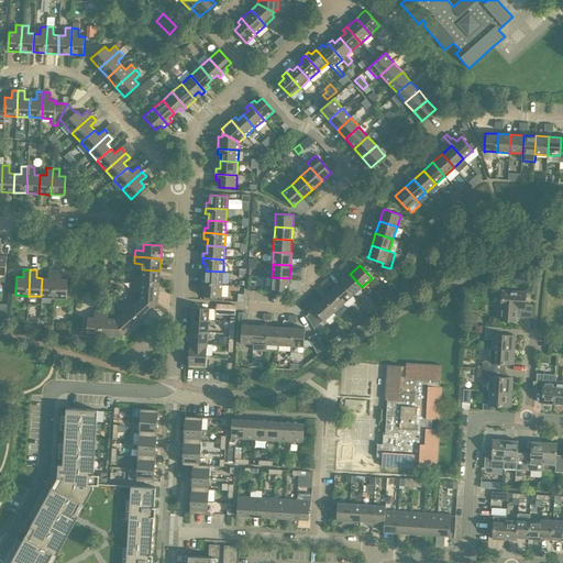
[(159,283),(159,271),(142,269),(141,276),(133,275),(133,282),(159,283)]
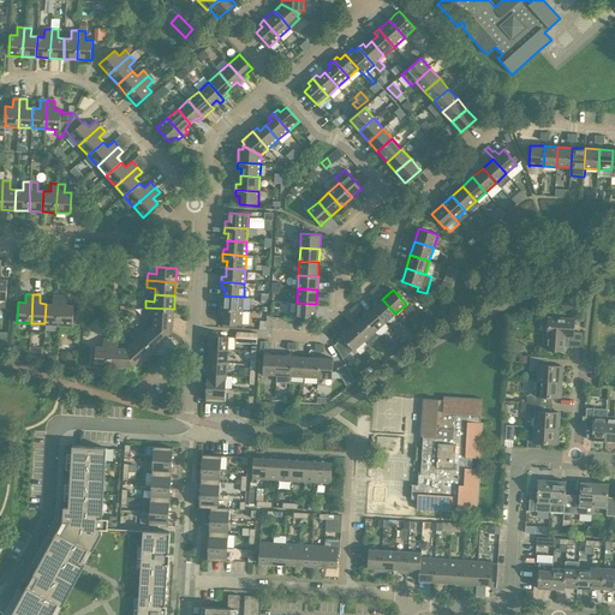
[(45,323),(58,324),(60,296),(53,296),(53,304),(46,304),(45,323)]
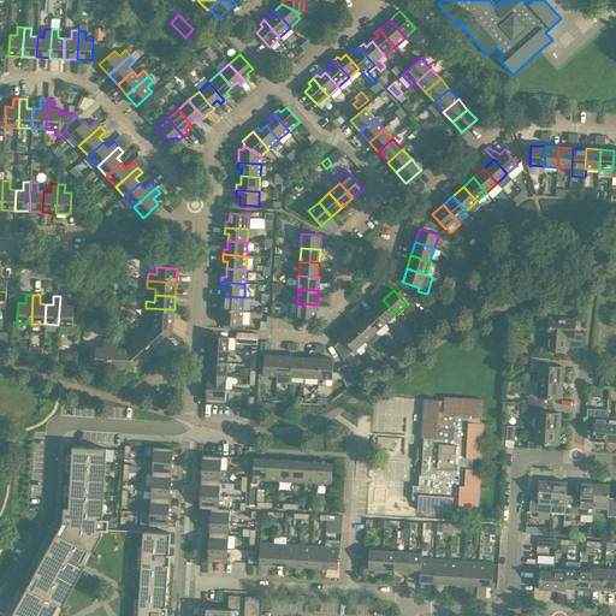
[(80,326),(80,315),(73,314),(73,306),(66,306),(67,297),(60,296),(58,325),(80,326)]
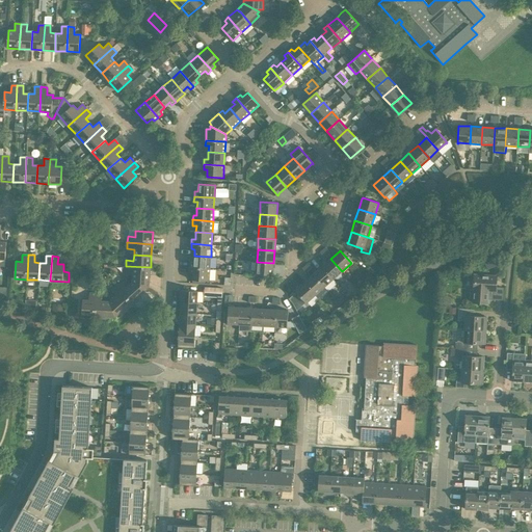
[(210,268),(211,257),(194,256),(193,263),(190,262),(190,267),(210,268)]
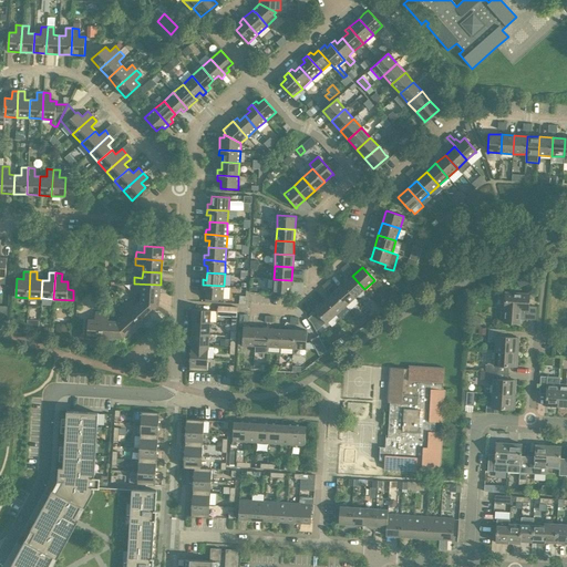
[(352,276),(343,284),(354,298),(364,289),(352,276)]
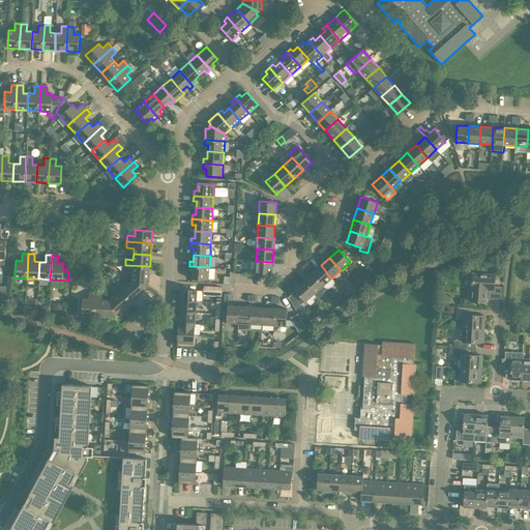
[(272,272),(272,262),(256,261),(255,271),(255,272),(272,273),(272,272)]
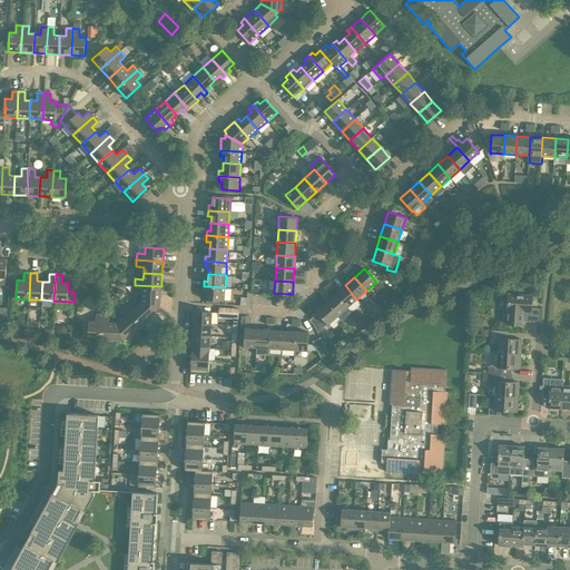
[(160,300),(161,286),(135,285),(135,292),(143,292),(141,302),(157,310),(158,300),(160,300)]
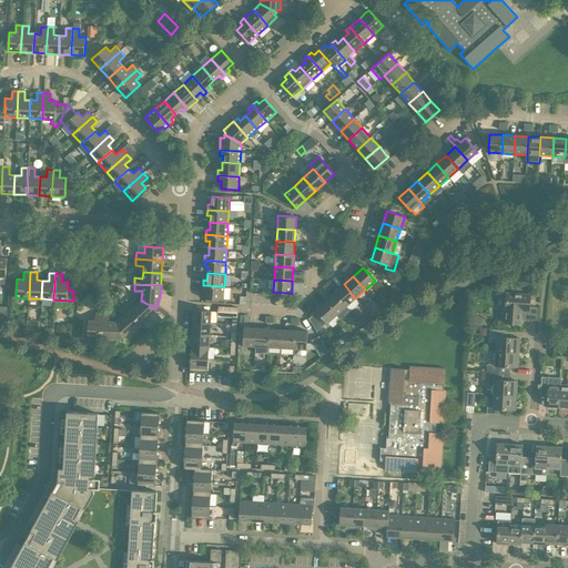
[(346,306),(355,298),(344,284),(334,293),(346,306)]
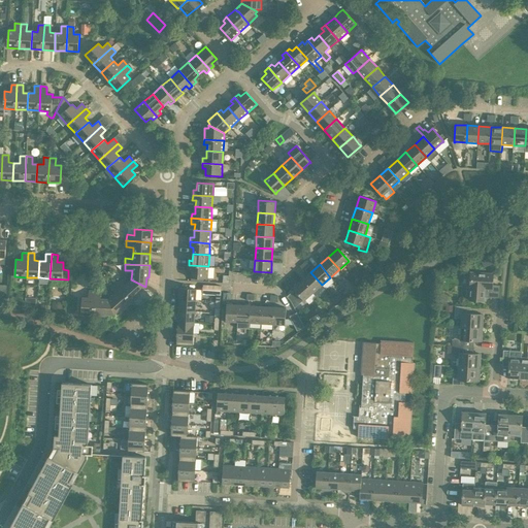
[(207,278),(208,266),(189,265),(188,270),(192,271),(191,277),(207,278)]
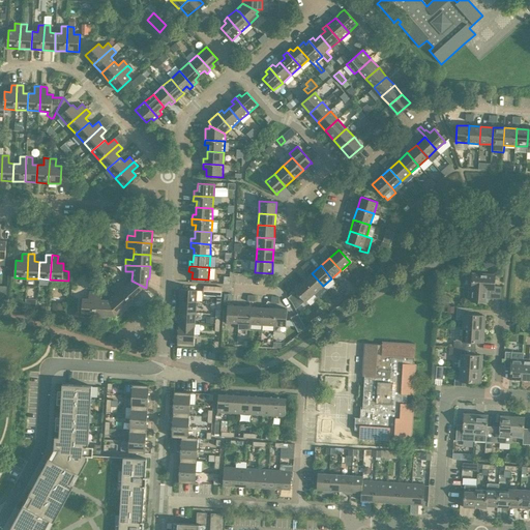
[(314,294),(323,286),(312,273),(303,281),(314,294)]
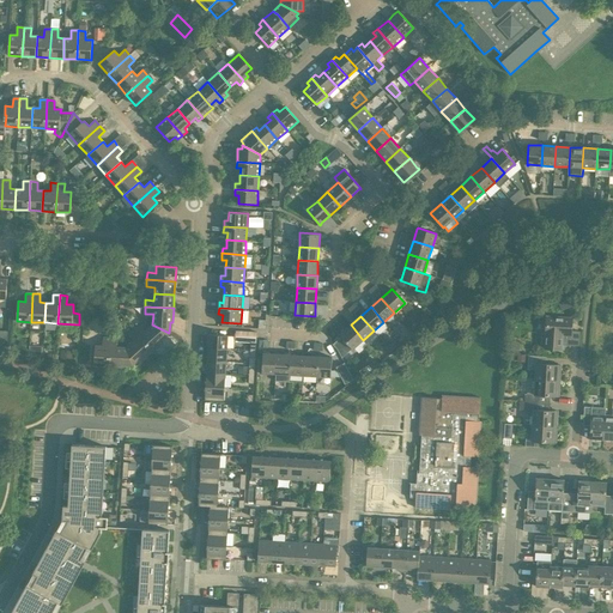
[(562,345),(565,345),(580,346),(581,332),(571,331),(572,319),(546,316),(545,334),(544,335),(542,337),(542,338),(541,339),(541,340),(541,341),(541,343),(542,344),(542,345),(544,346),(545,346),(544,349),(562,350),(562,345)]
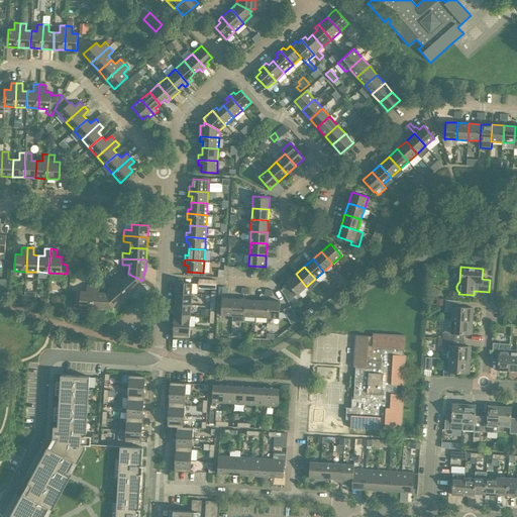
[(136,286),(142,281),(128,274),(122,279),(117,274),(113,278),(129,296),(138,288),(136,286)]
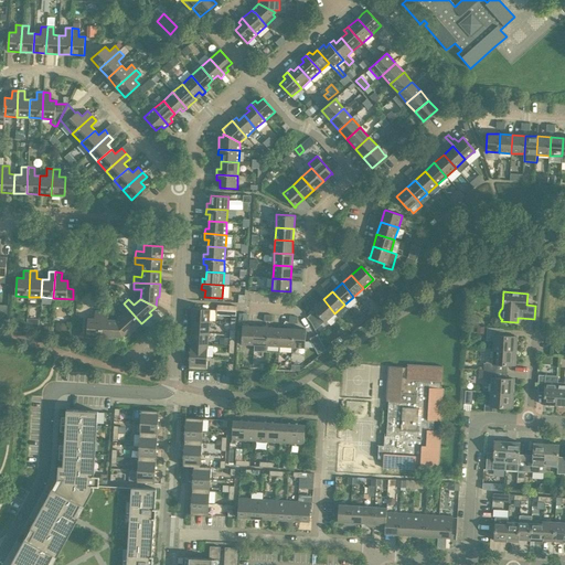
[(326,321),(334,313),(323,299),(315,307),(313,307),(312,308),(326,322),(327,321),(326,321)]
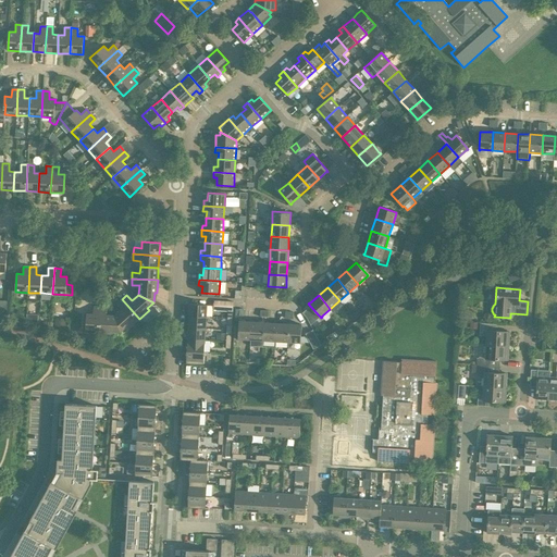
[(130,327),(139,319),(122,299),(116,304),(122,309),(115,316),(121,331),(127,325),(130,327)]
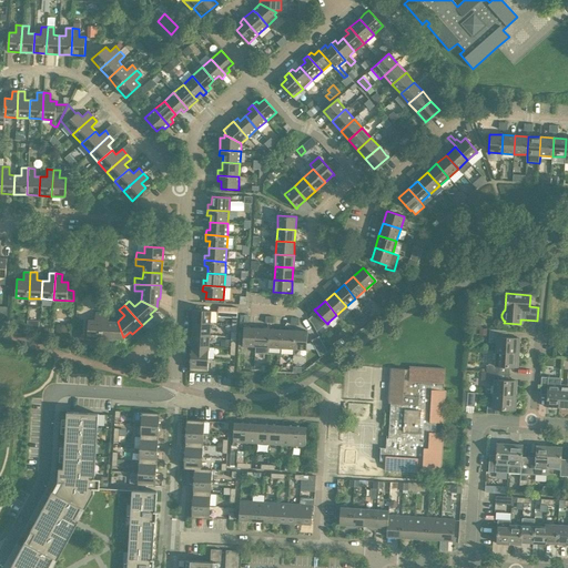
[(193,310),(193,322),(210,323),(211,311),(193,310)]
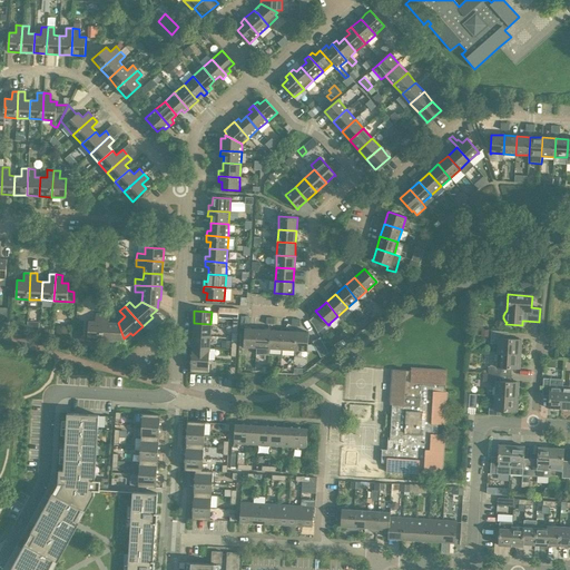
[(87,340),(100,341),(102,314),(96,313),(96,322),(88,321),(87,340)]
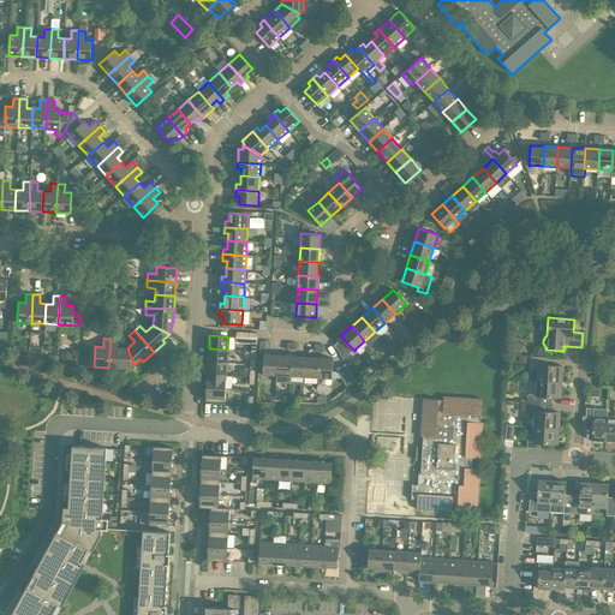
[(124,365),(133,365),(127,348),(117,347),(118,339),(111,339),(108,368),(124,368),(124,365)]
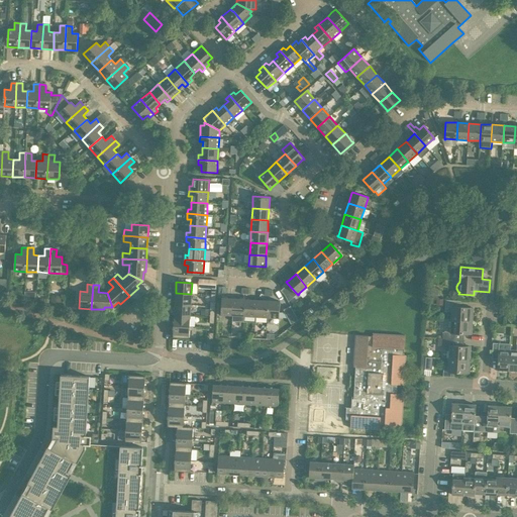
[(176,293),(175,304),(191,305),(191,294),(176,293)]
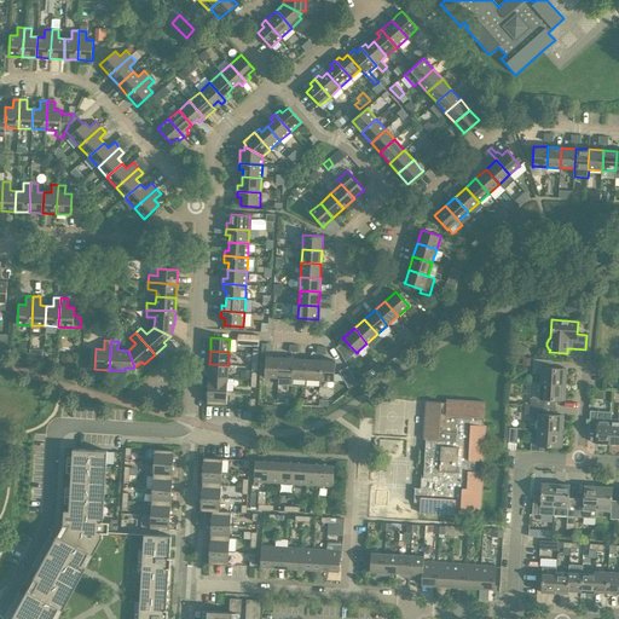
[(266,376),(278,377),(279,358),(267,357),(265,357),(264,377),(266,377),(266,376)]
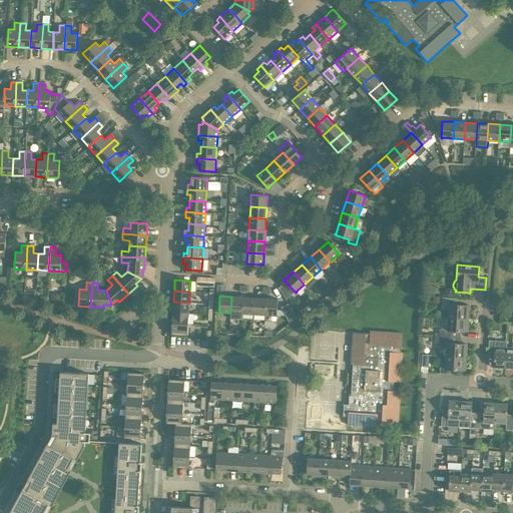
[(230,313),(242,314),(243,297),(231,297),(230,313)]
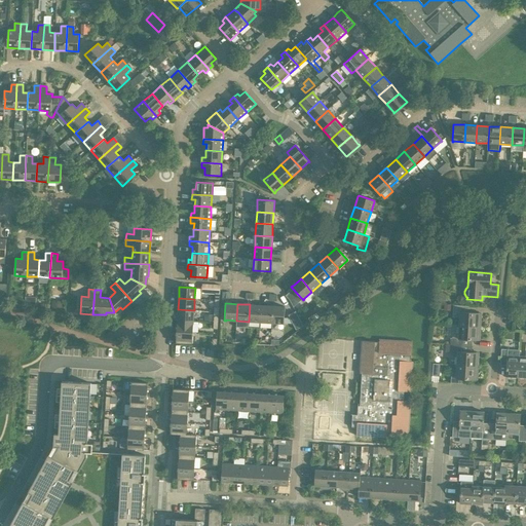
[(261,305),(250,304),(249,322),(260,322),(261,305)]
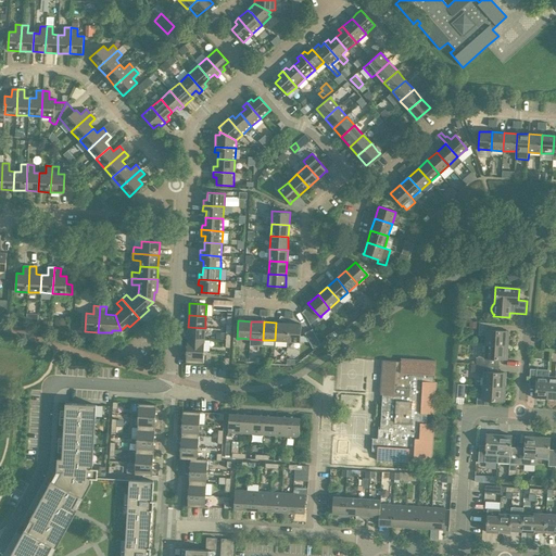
[(275,340),(288,341),(289,324),(276,323),(275,340)]
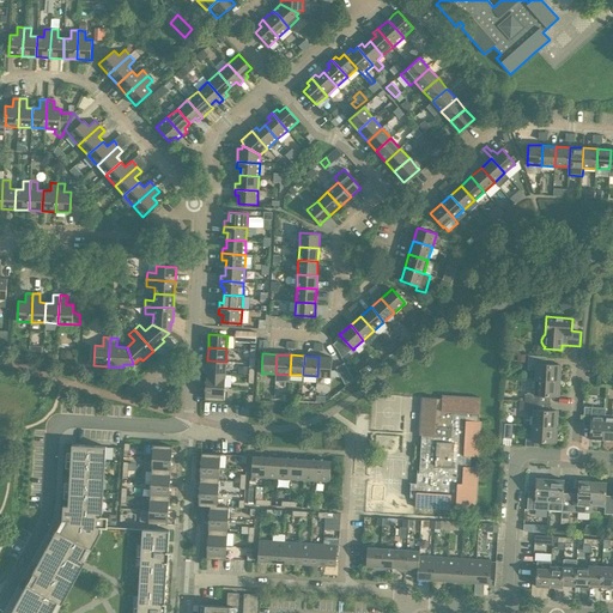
[(535,380),(559,381),(559,365),(560,365),(541,364),(541,357),(528,356),(527,369),(535,370),(535,380)]
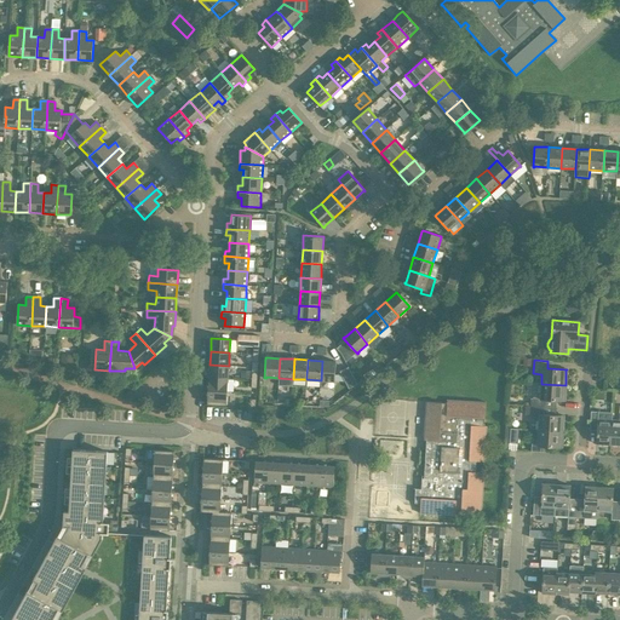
[(334,361),(322,361),(321,380),(333,382),(334,382),(336,361),(334,361)]
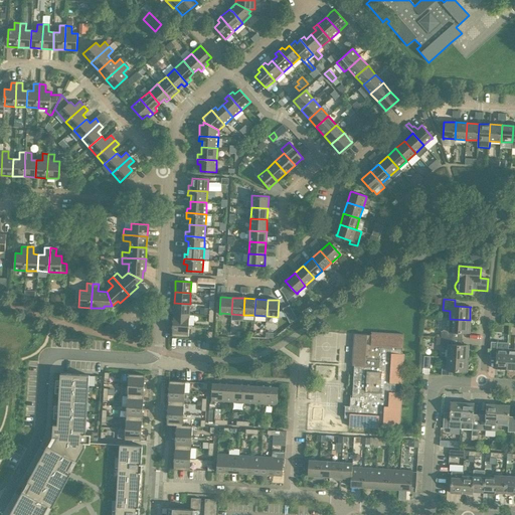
[(174,303),(173,314),(189,315),(190,304),(174,303)]
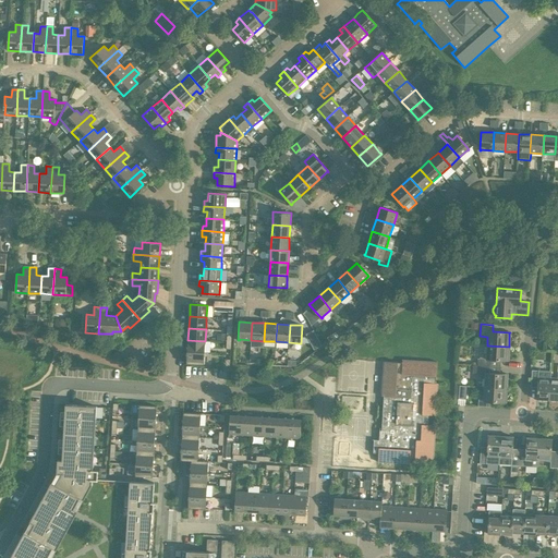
[(187,340),(187,351),(204,352),(205,341),(187,340)]
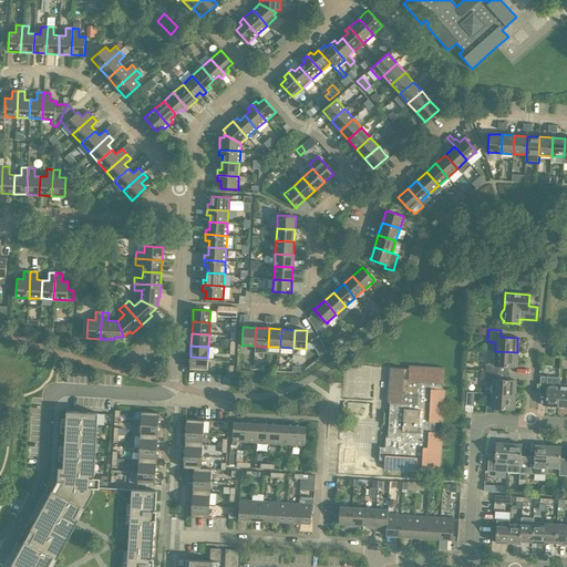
[(485,364),(485,369),(482,368),(482,371),(498,372),(498,366),(516,367),(517,352),(495,351),(491,350),(491,359),(487,361),(487,364),(485,364)]
